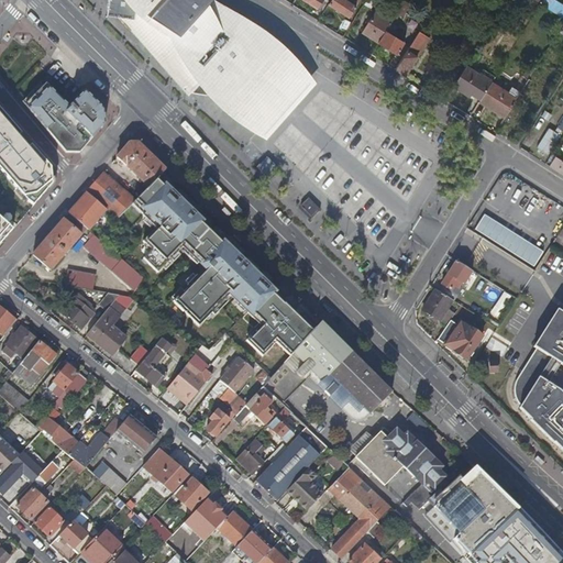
[(258,36),(210,0),(110,0),(109,15),(119,17),(135,34),(138,32),(139,37),(142,42),(144,44),(146,44),(148,46),(154,51),(156,56),(157,59),(159,63),(163,66),(167,68),(169,69),(173,73),(175,75),(175,77),(179,84),(181,87),(184,89),(189,91),(194,94),(201,95),(210,96),(214,97),(218,100),(231,112),(240,120),(251,127),(257,131),(273,116),(271,109),(289,88),(296,90),(309,75),(308,74),(302,66),(295,57),(287,48),(274,37),(264,30),(258,36)]
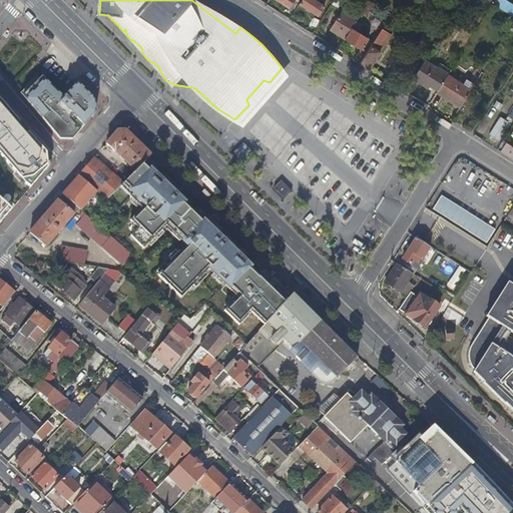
[(176,85),(172,83),(175,87),(191,90),(209,105),(225,117),(244,128),(291,76),(284,68),(275,56),(267,47),(257,37),(250,32),(241,26),(199,1),(197,0),(191,0),(235,33),(240,27),(249,34),(262,44),(269,52),(276,60),(281,67),(282,68),(270,82),(264,80),(246,99),(248,105),(234,119),(228,115),(218,109),(210,102),(198,91),(195,88),(191,87),(183,86),(176,85)]
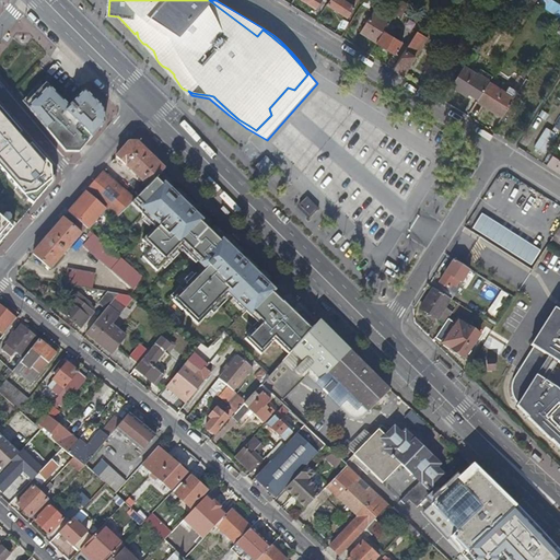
[(328,0),(327,3),(348,18),(354,8),(352,6),(354,0),(328,0)]
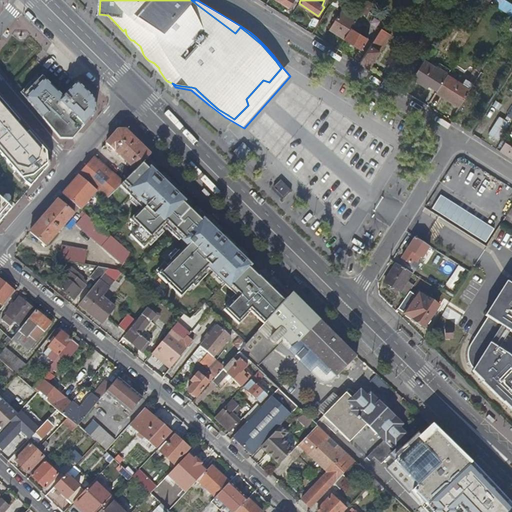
[(341,0),(332,0),(330,4),(336,8),(341,0)]
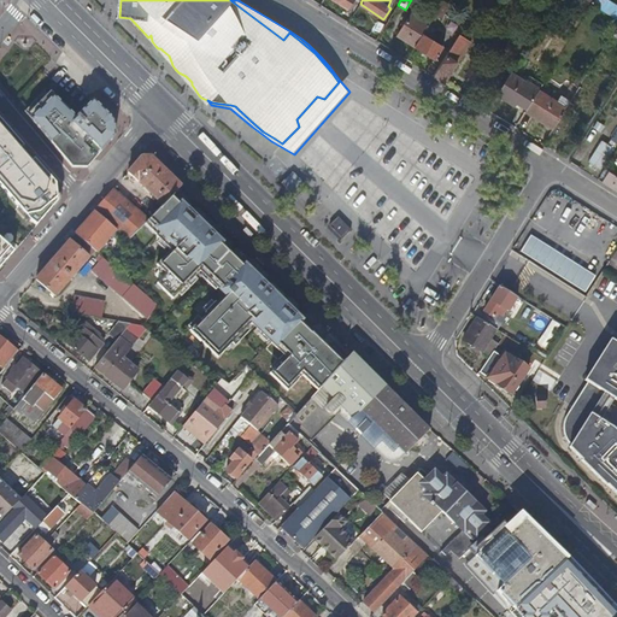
[(450,4),(444,0),(434,16),(440,19),(450,4)]
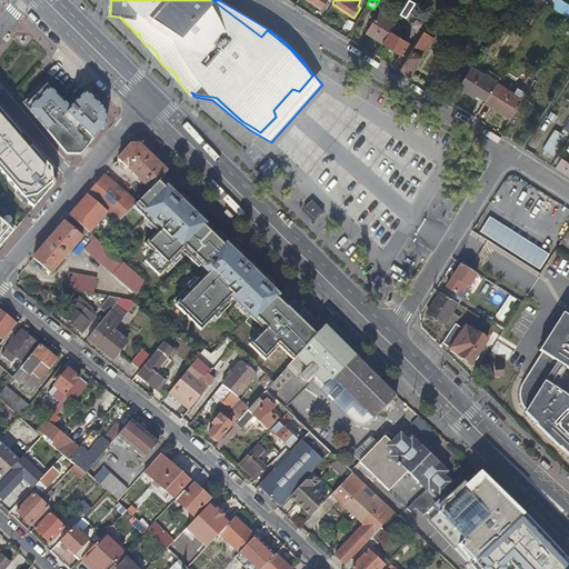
[(561,0),(548,0),(547,3),(548,5),(556,10),(561,0)]
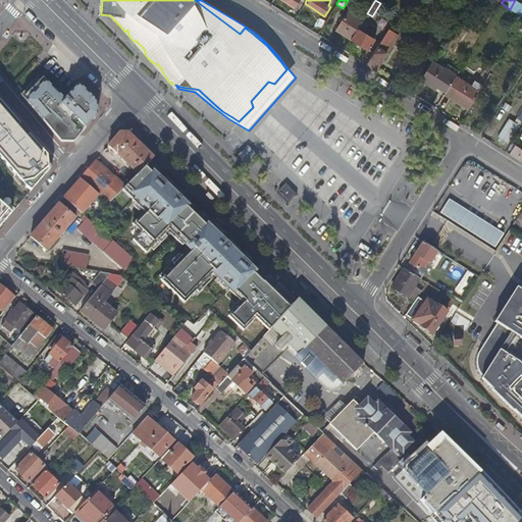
[(336,31),(351,40),(357,29),(362,20),(348,11),(336,31)]
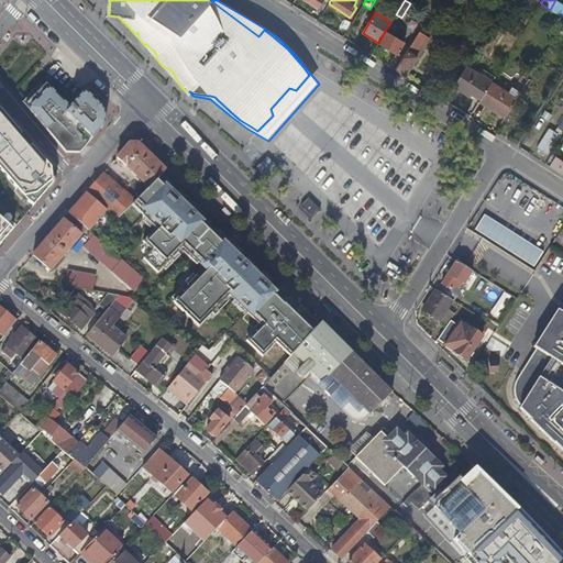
[(396,25),(401,18),(396,14),(390,22),(396,25)]
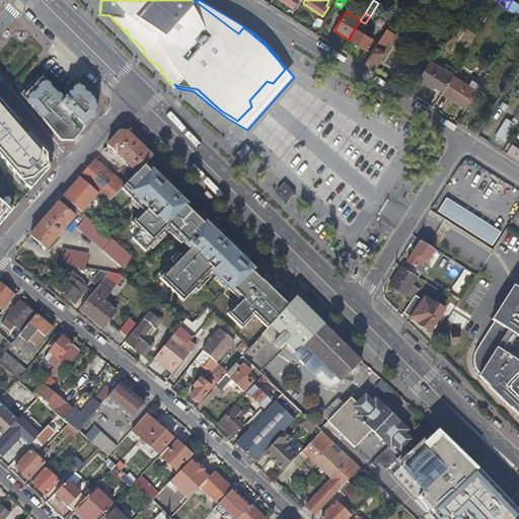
[(387,20),(378,14),(372,24),(381,30),(387,20)]
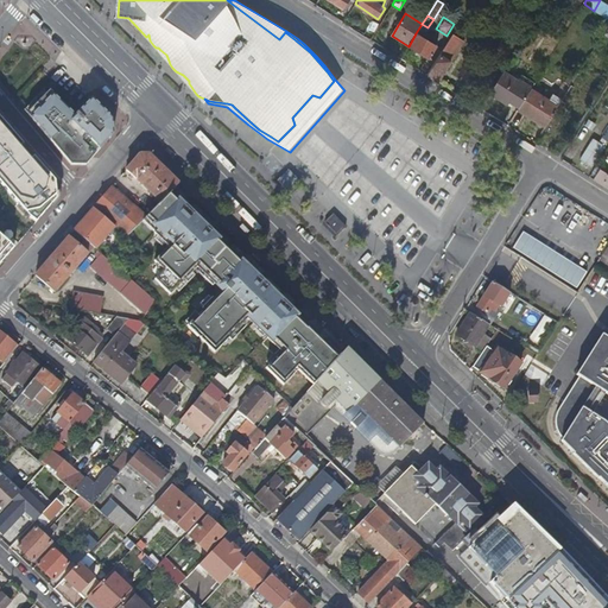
[(425,39),(416,33),(409,46),(429,59),(436,46),(430,42),(432,38),(428,36),(425,39)]
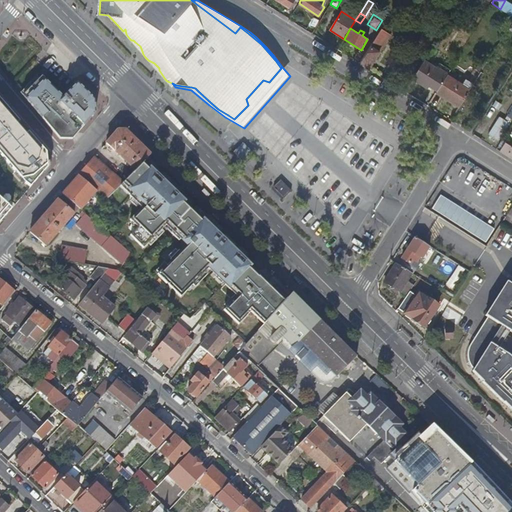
[(390,34),(381,28),(359,63),(368,68),(390,34)]
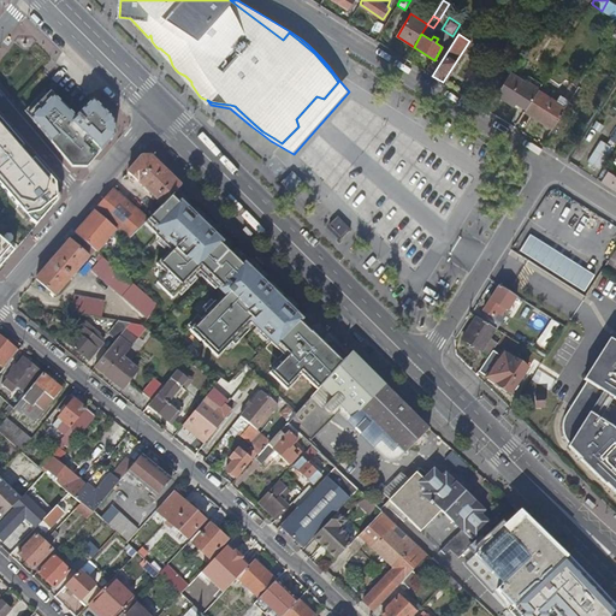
[(160,48),(158,48),(160,51),(171,61),(169,55),(163,51),(160,48)]
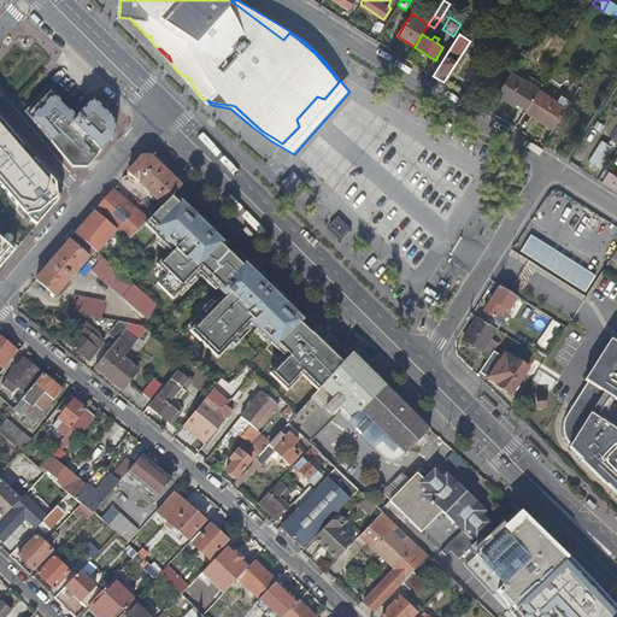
[(505,65),(500,72),(507,77),(510,72),(512,69),(505,65)]
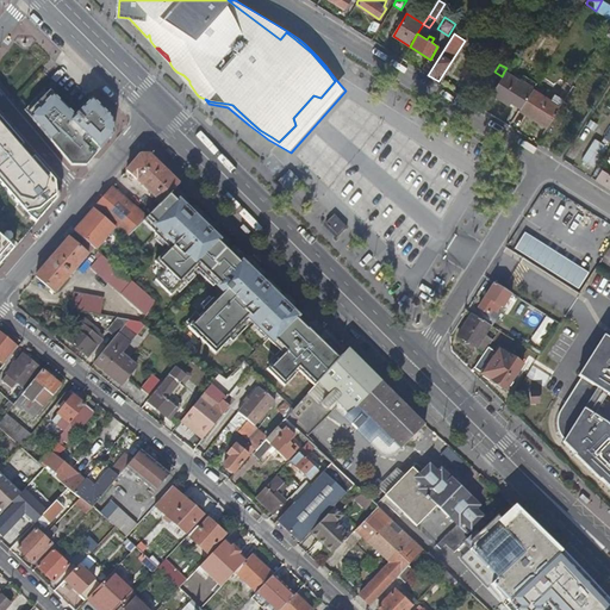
[(481,86),(491,93),(502,76),(495,72),(492,69),(483,85),(481,86)]
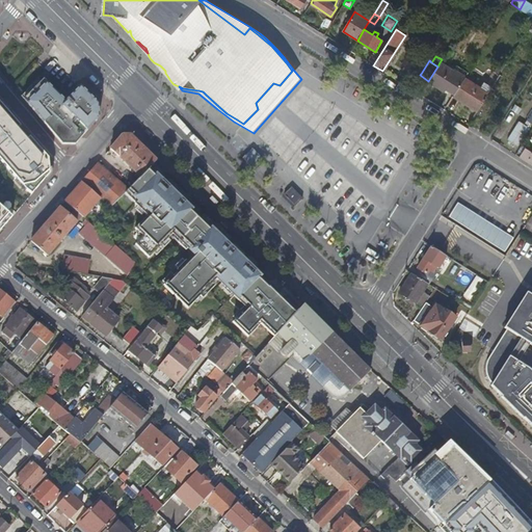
[(439,84),(454,94),(464,77),(440,62),(437,67),(428,81),(437,86),(439,84)]
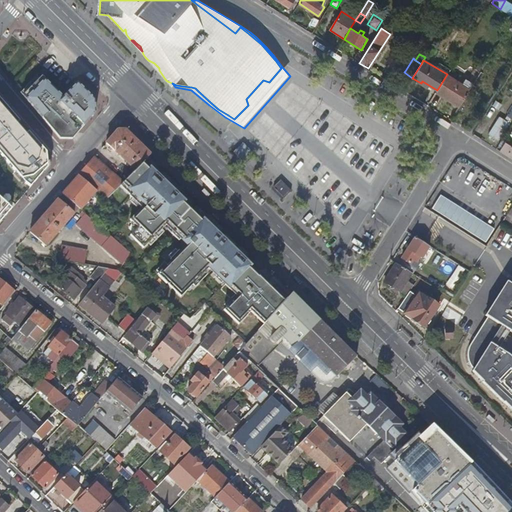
[(76,83),(62,98),(62,99),(57,94),(58,94),(41,77),(39,79),(36,77),(38,75),(36,73),(32,77),(34,78),(20,93),(60,139),(72,139),(95,113),(94,101),(90,96),(88,98),(84,94),(86,93),(76,83)]
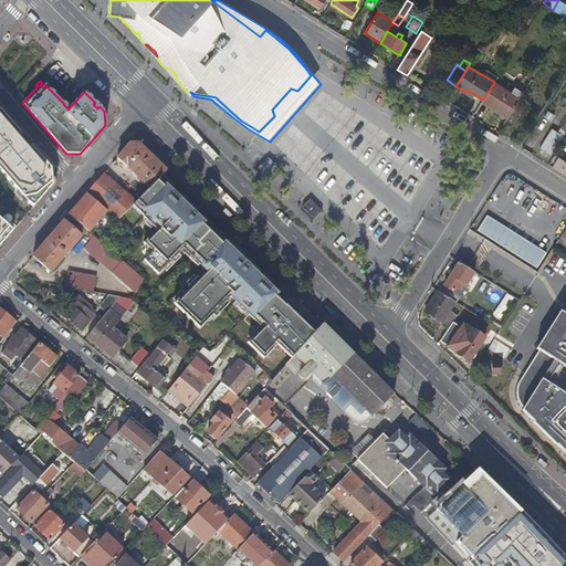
[(520,98),(494,82),(483,100),(482,102),(506,118),(520,98)]
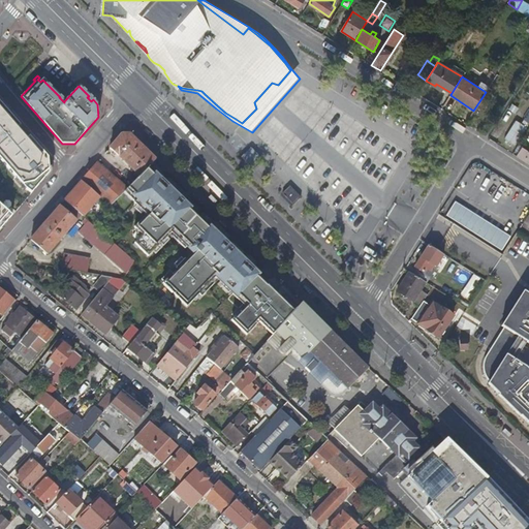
[(50,160),(0,102),(0,229),(12,216),(0,205),(0,158),(12,174),(20,182),(31,193),(50,173),(50,160)]
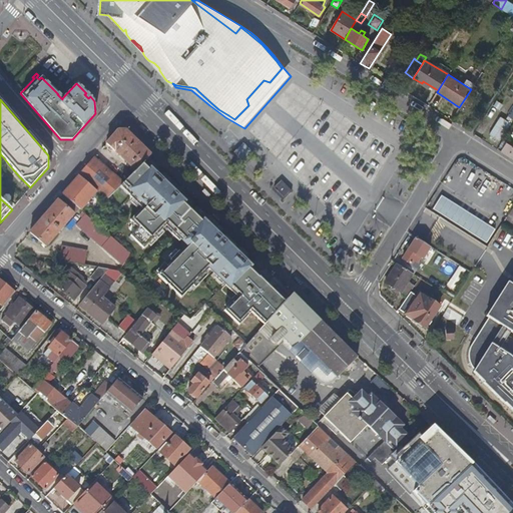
[(502,134),(511,122),(505,118),(496,129),(502,134)]
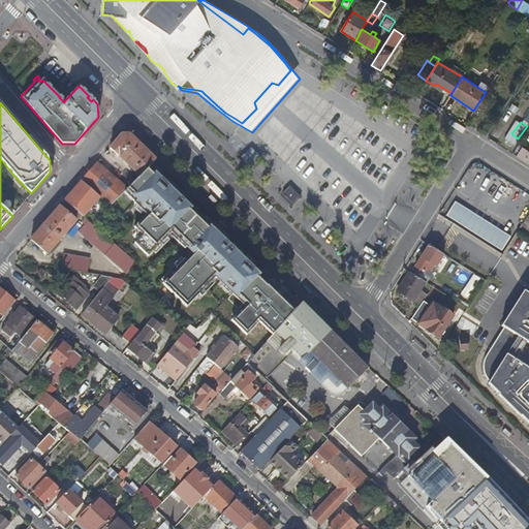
[(133,169),(139,176),(149,166),(155,159),(129,134),(122,134),(111,148),(130,166),(129,168),(132,172),(133,169)]
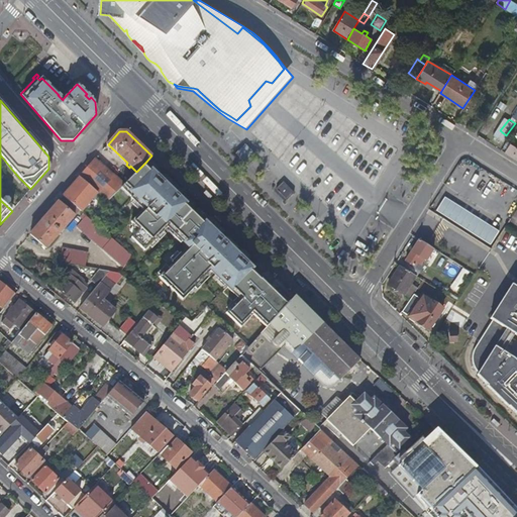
[(507,148),(504,152),(516,160),(516,138),(513,145),(507,141),(504,146),(507,148)]
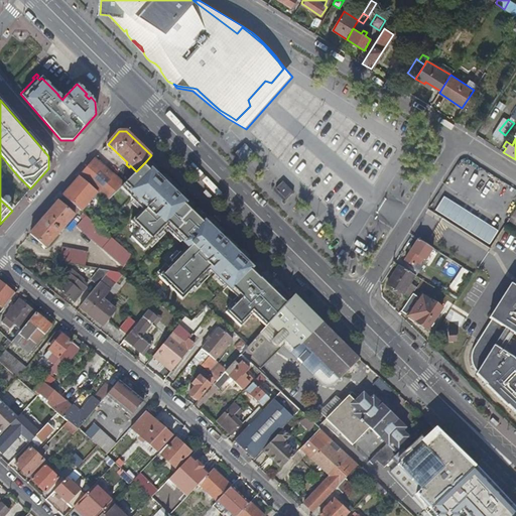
[(95,158),(80,176),(98,192),(108,201),(121,186),(123,184),(124,183),(95,158)]
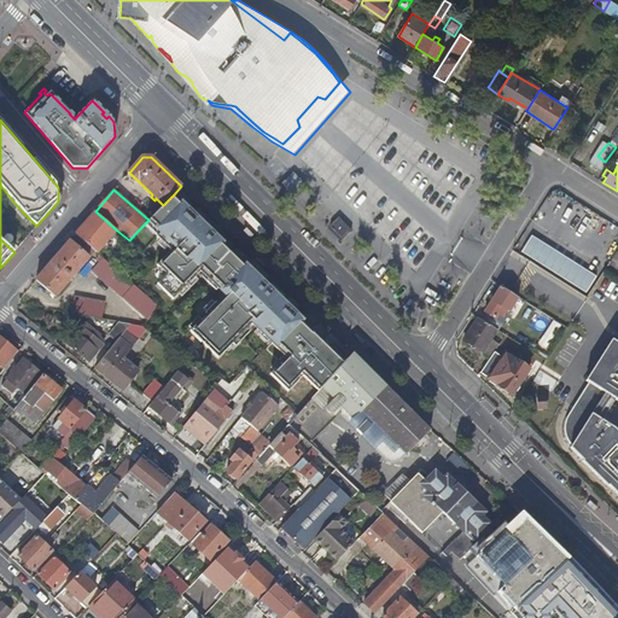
[(332,377),(345,361),(328,345),(330,344),(313,327),(309,332),(296,320),(301,315),(281,297),(280,298),(269,285),(270,284),(268,281),(266,284),(260,278),(262,275),(245,260),(244,262),(216,235),(216,237),(210,232),(213,229),(187,205),(186,207),(174,194),(163,205),(149,220),(147,221),(159,233),(157,235),(156,237),(159,240),(167,248),(170,251),(156,266),(161,269),(165,275),(163,278),(157,284),(173,299),(200,272),(226,295),(216,304),(215,303),(205,313),(207,314),(190,331),(217,359),(252,324),(286,357),(269,374),(287,391),(302,377),(318,391),(326,383),(332,377)]
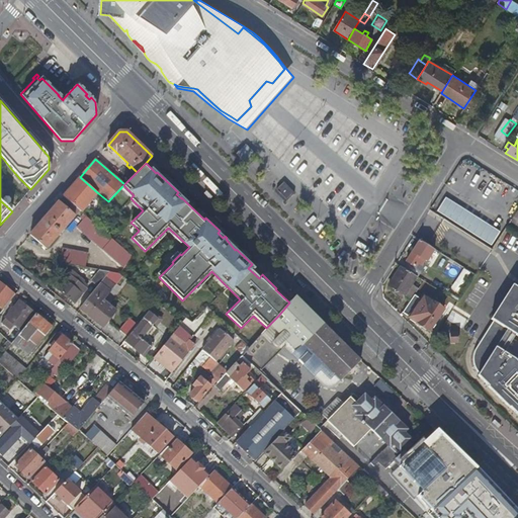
[(80,177),(63,196),(81,212),(98,193),(80,177)]
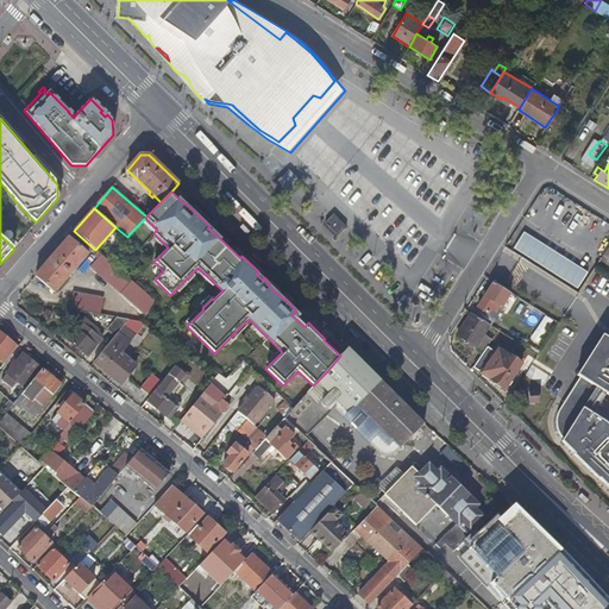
[(327,223),(339,237),(349,228),(337,214),(327,223)]
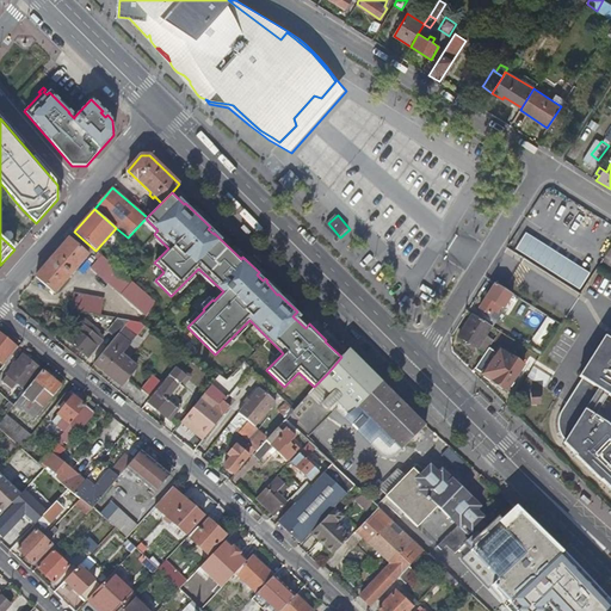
[(146,218),(143,221),(155,233),(158,230),(146,218)]
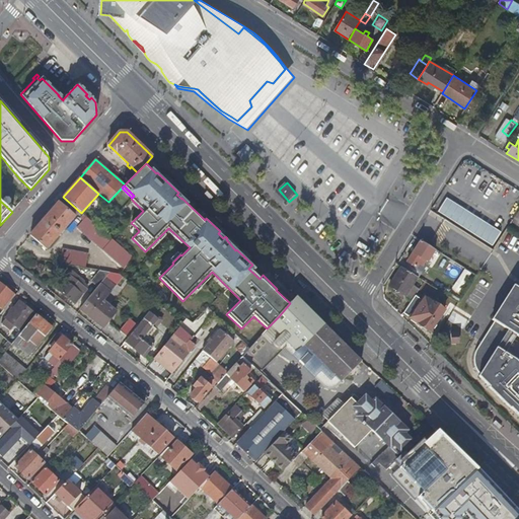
[(495,246),(504,231),(448,198),(439,213),(495,246)]
